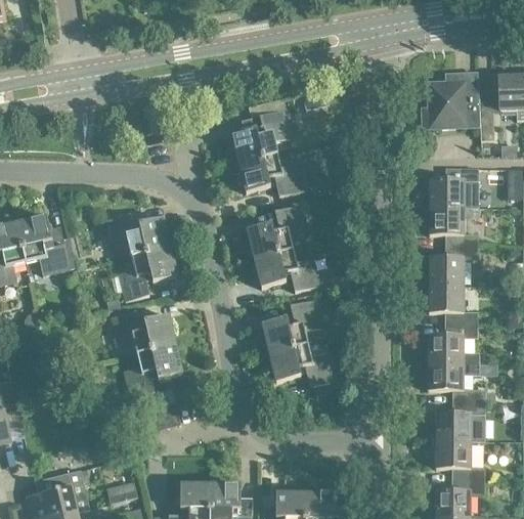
[(478,118),(477,88),(477,73),(445,74),(445,81),(426,82),(427,107),(420,107),(421,130),(479,128),(478,118)]
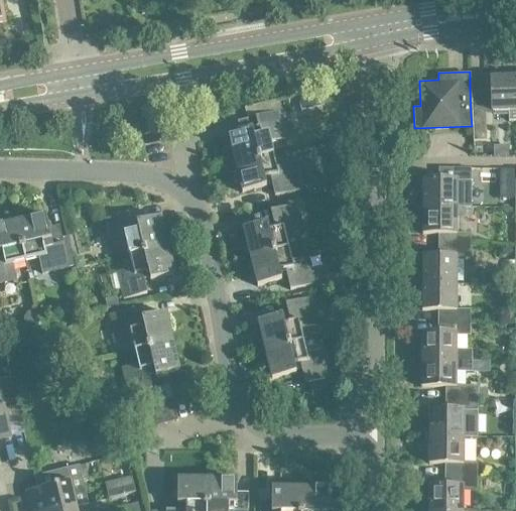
[(511,108),(511,118),(515,117),(515,73),(490,75),(490,85),(491,88),(490,88),(491,105),(491,109),(511,108)]
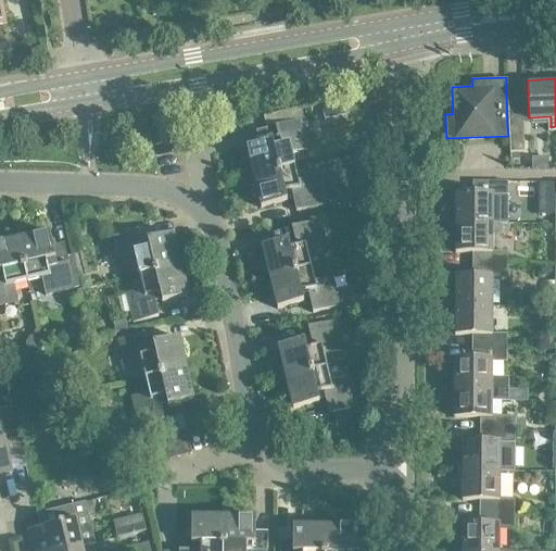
[(265,170),(293,163),(290,150),(306,146),(300,116),(274,123),(277,134),(244,141),(252,174),(265,170)]
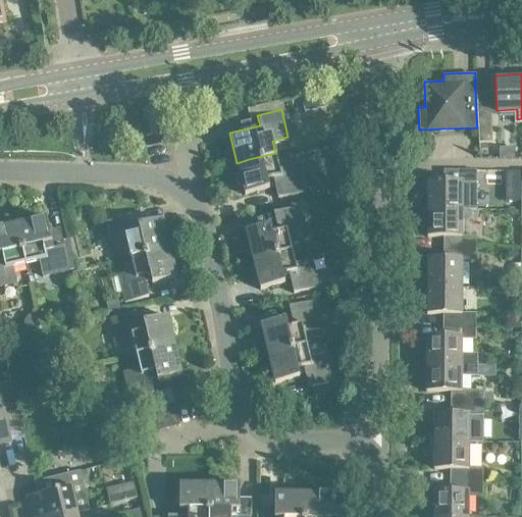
[(249,159),(237,163),(244,192),(274,185),(276,196),(301,190),(294,162),(278,166),(275,153),(249,159)]
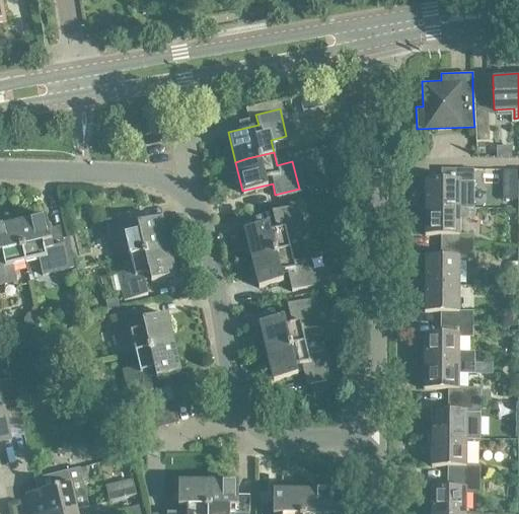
[(349,161),(334,164),(337,176),(352,173),(349,161)]
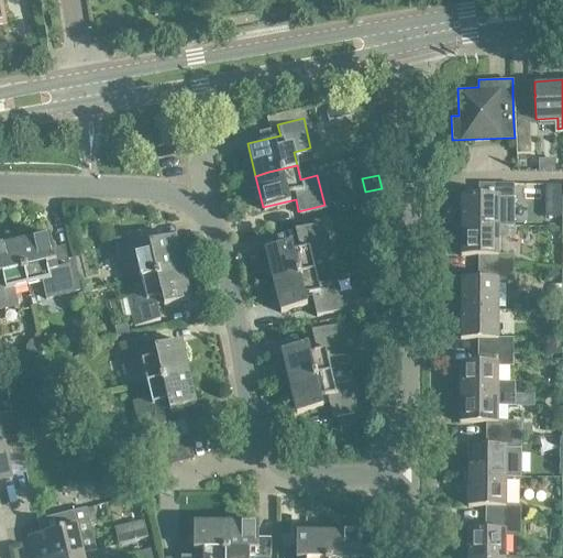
[(456,220),(455,225),(498,226),(498,196),(512,196),(514,183),(477,183),(477,196),(460,196),(460,220),(456,220)]
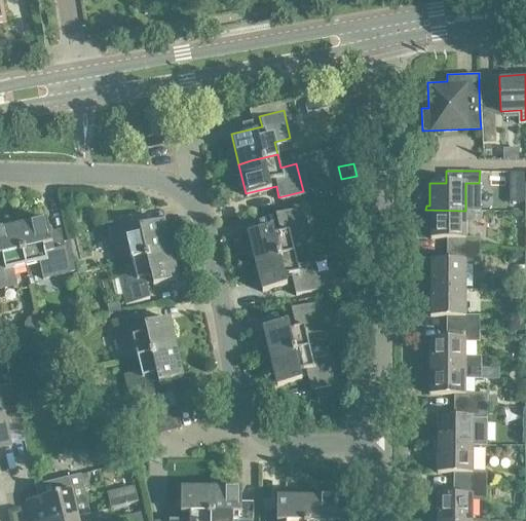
[(254,260),(293,250),(290,237),(306,233),(299,205),(276,211),(278,222),(247,230),(254,260)]
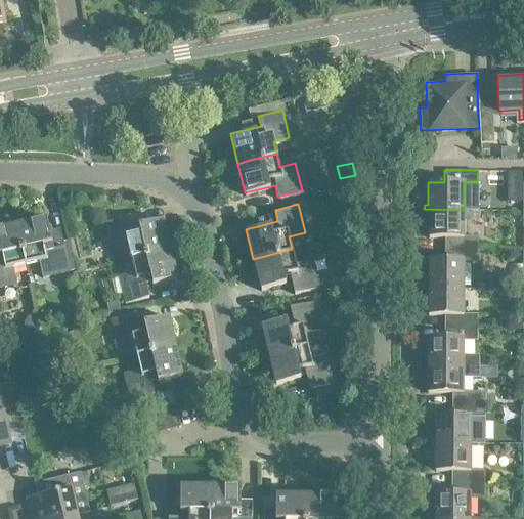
[(464,210),(424,209),(424,215),(428,215),(428,238),(444,238),(444,248),(477,248),(477,235),(463,235),(464,220),(478,219),(478,210),(464,210)]
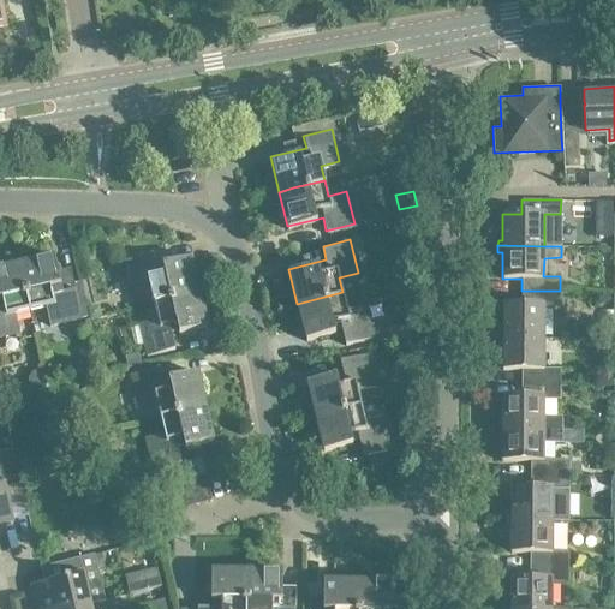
[(154,299),(199,288),(191,256),(155,264),(151,250),(124,256),(132,288),(150,285),(154,299)]
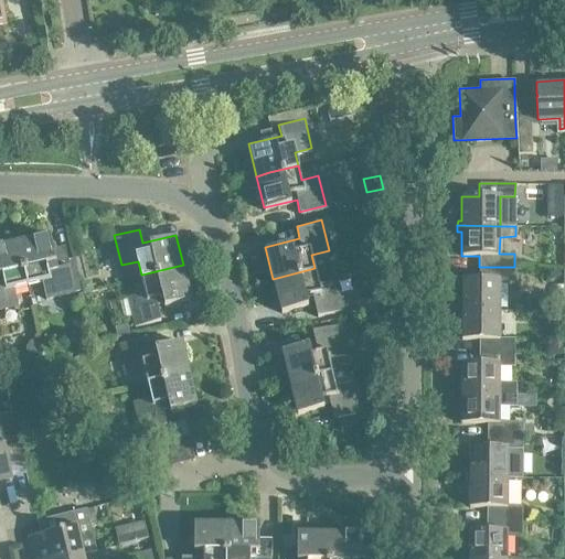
[(18,238),(27,280),(41,277),(45,294),(74,288),(68,261),(56,265),(49,232),(18,238)]
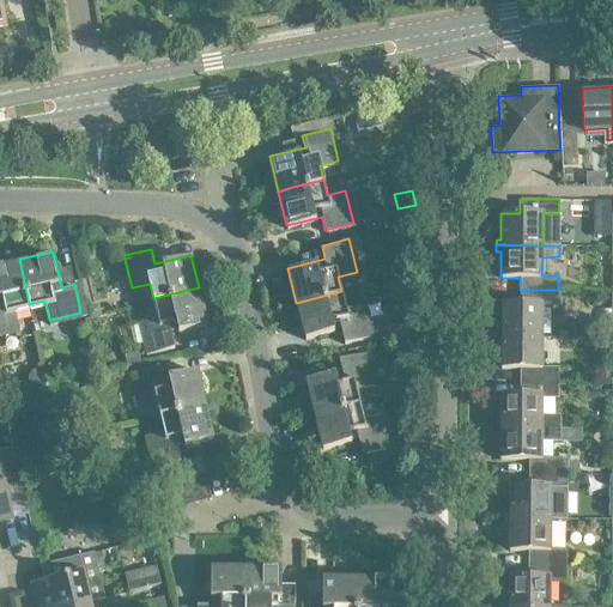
[(29,304),(19,259),(0,263),(0,331),(19,327),(14,308),(29,304)]
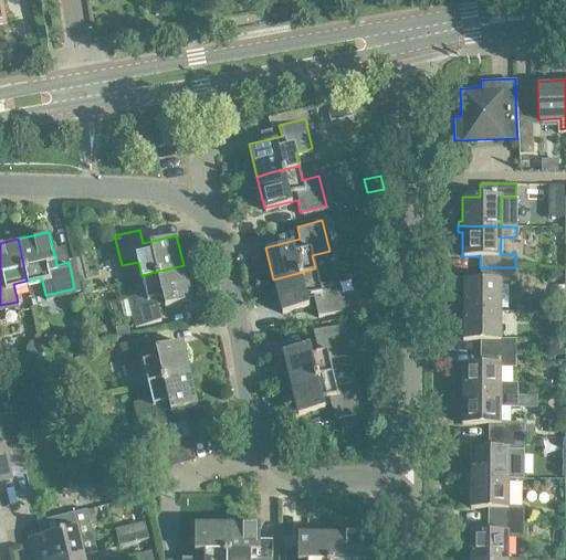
[(184,265),(142,275),(144,289),(127,293),(135,324),(159,318),(157,306),(191,298),(184,265)]
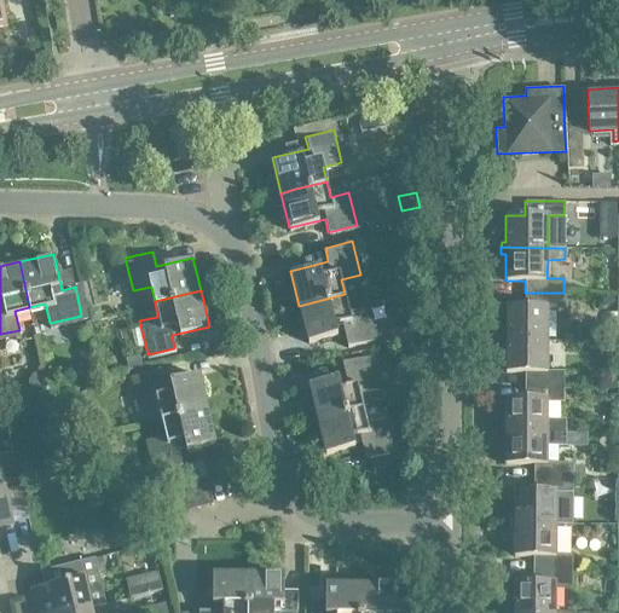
[(563,293),(525,293),(525,307),(505,307),(504,340),(547,340),(548,308),(563,308),(563,293)]
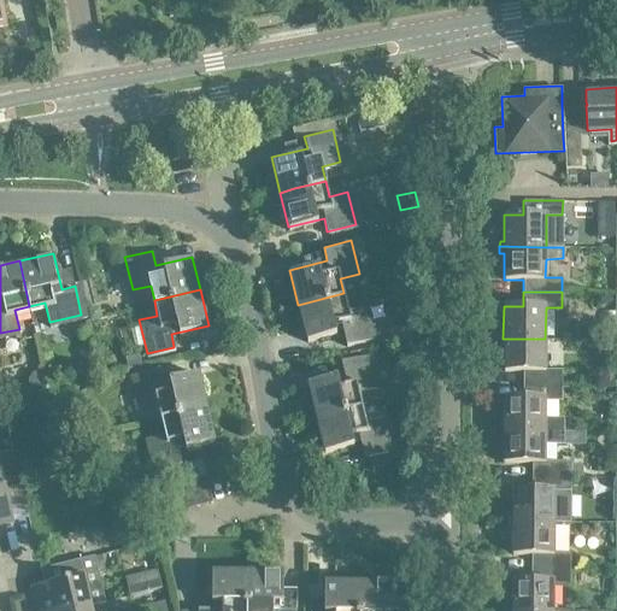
[(344,293),(298,305),(306,339),(344,330),(347,342),(374,336),(366,304),(347,309),(344,293)]
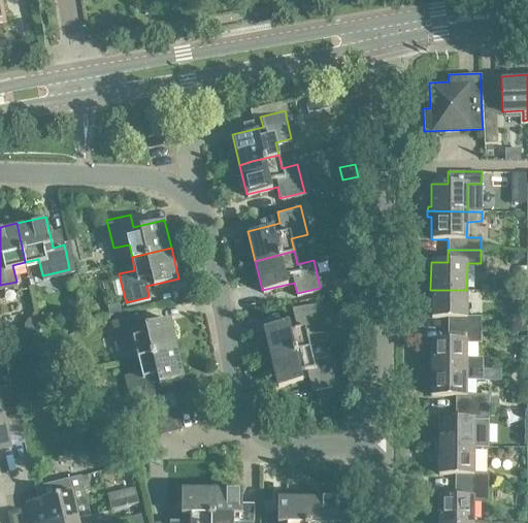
[(86,259),(75,261),(77,269),(88,268),(86,259)]
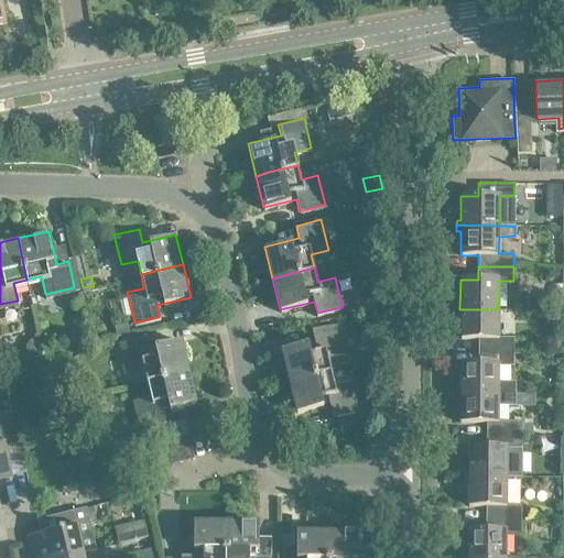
[(498,309),(459,309),(459,339),(478,339),(478,350),(513,351),(513,337),(498,337),(498,309)]
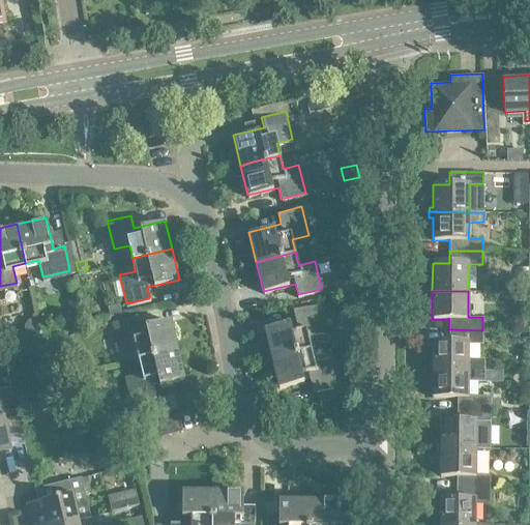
[(109,314),(121,311),(119,300),(107,303),(109,314)]
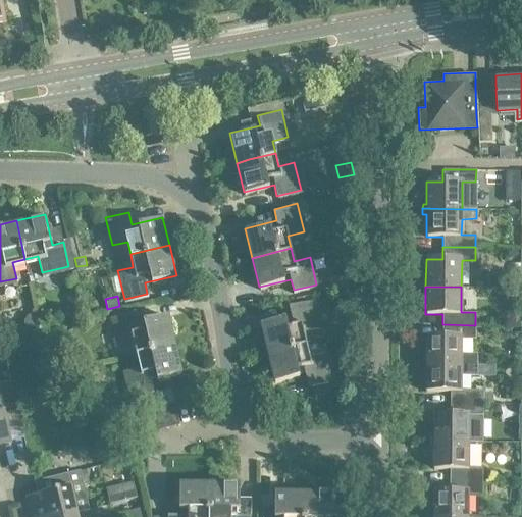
[(267,352),(306,343),(303,329),(319,325),(312,298),(289,304),(292,314),(260,322),(267,352)]
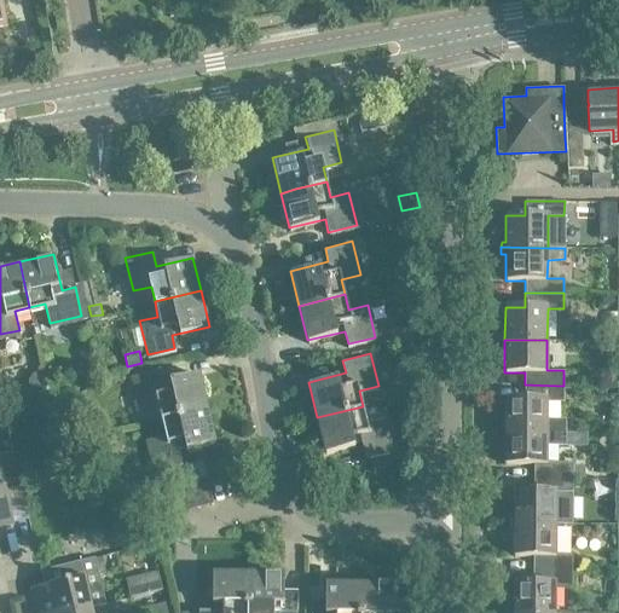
[(161,417),(206,408),(198,371),(162,380),(158,366),(131,374),(138,406),(157,403),(161,417)]
